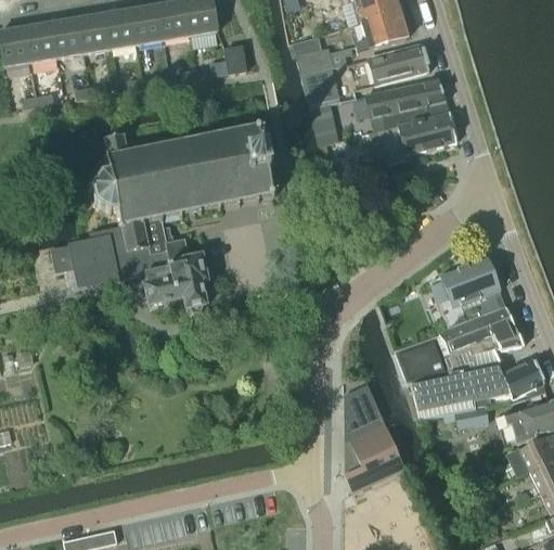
[(164,40),(191,36),(184,0),(157,4),(164,40)]
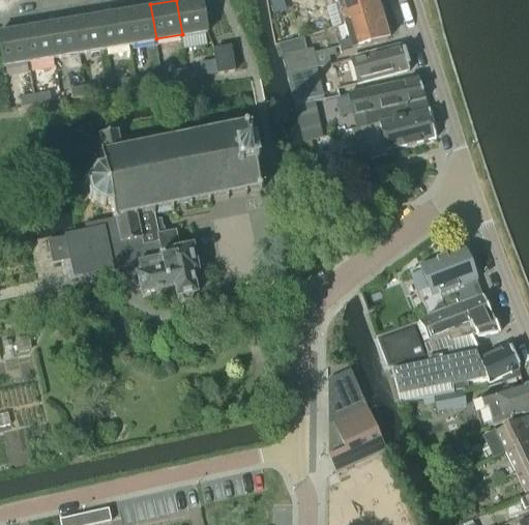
[(176,0),(182,34),(207,29),(203,0),(176,0)]
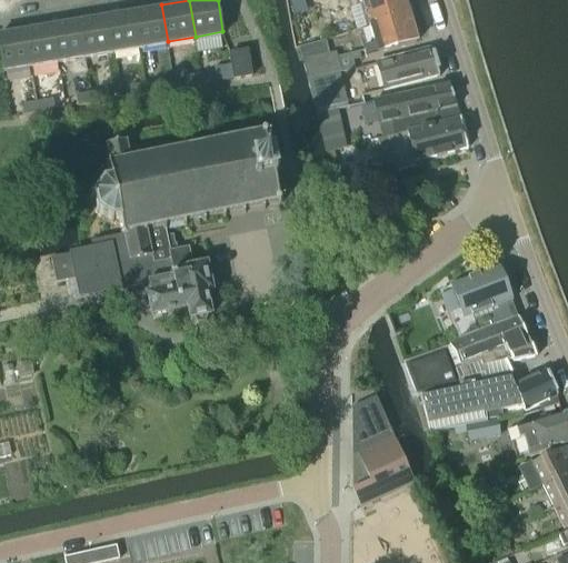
[(350,0),(351,6),(364,2),(370,22),(409,11),(406,0),(350,0)]
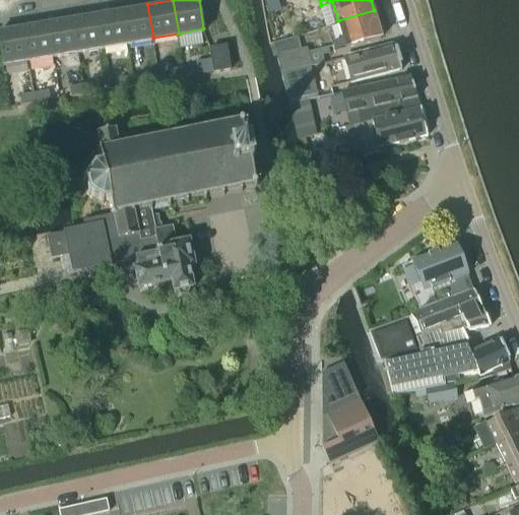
[(128,42),(153,38),(147,4),(123,8),(128,42)]
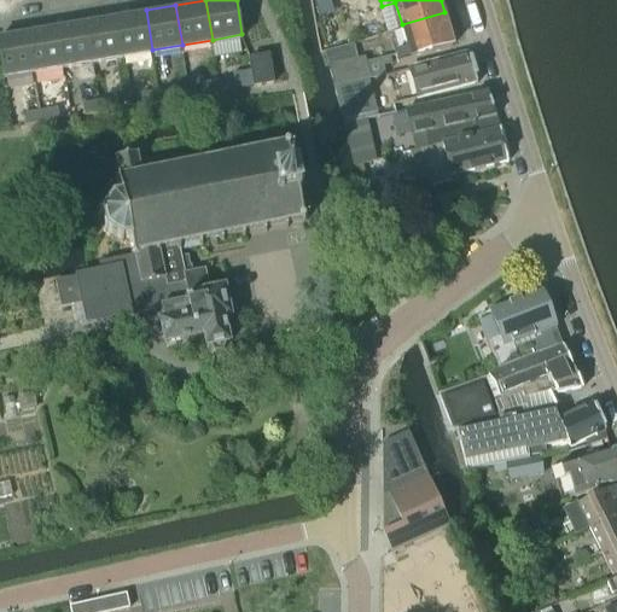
[(123,54),(152,50),(146,10),(116,15),(123,54)]
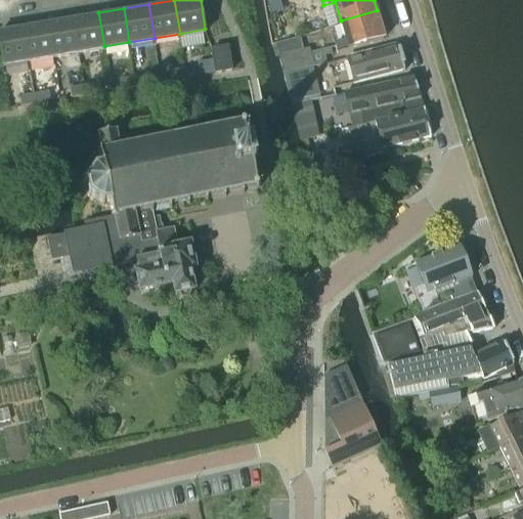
[(377,10),(341,20),(346,39),(336,42),(338,48),(384,35),(377,10)]
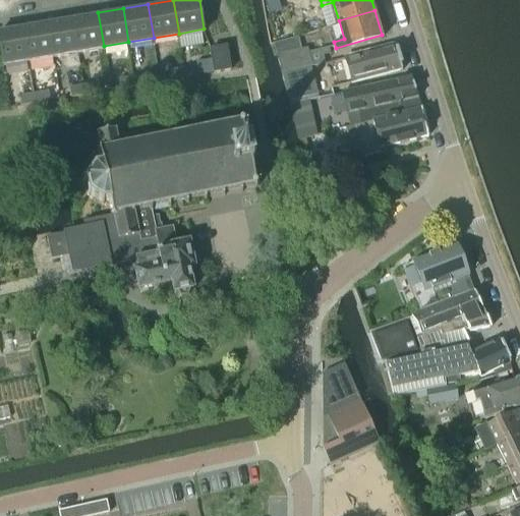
[(78,50),(104,46),(98,12),(73,16),(78,50)]
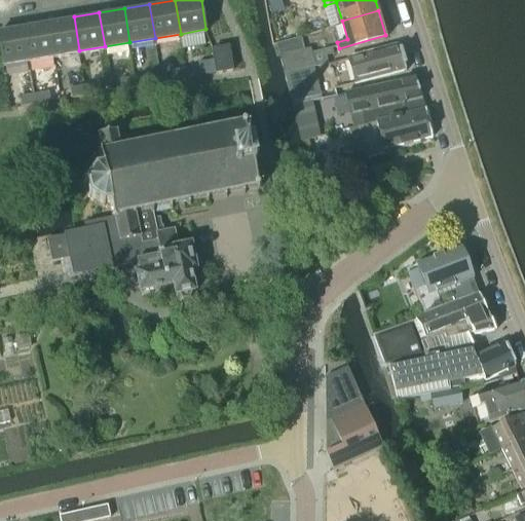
[(54,54),(79,50),(74,16),(48,21),(54,54)]
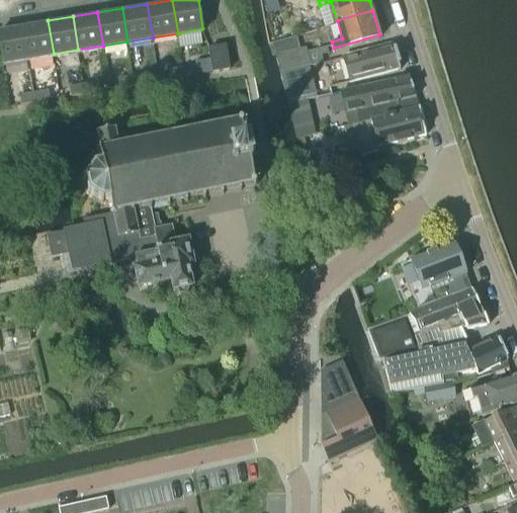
[(28,58),(54,54),(48,20),(22,24),(28,58)]
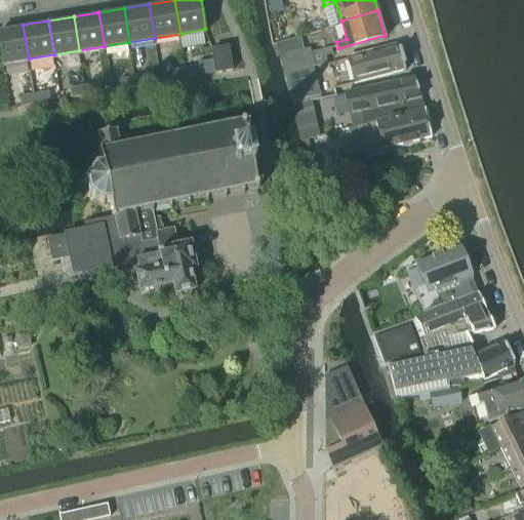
[(0,42),(3,63),(29,58),(23,25),(0,29),(0,42)]
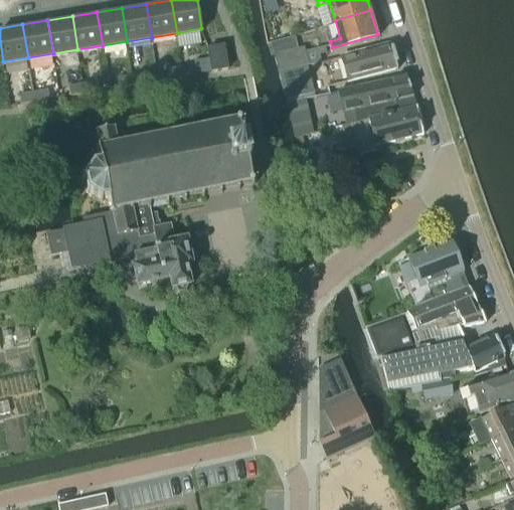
[(391,40),(340,53),(347,78),(397,65),(391,40)]
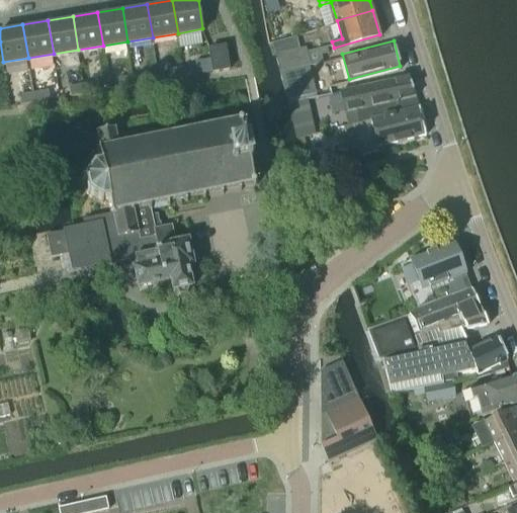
[(212,69),(229,67),(226,43),(218,45),(209,46),(212,69)]
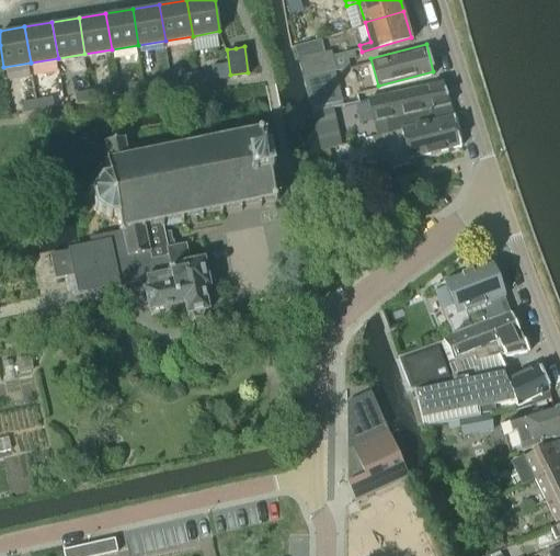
[(335,68),(351,65),(349,56),(356,54),(355,46),(333,52),(332,47),(298,55),(303,74),(305,74),(305,76),(335,68)]
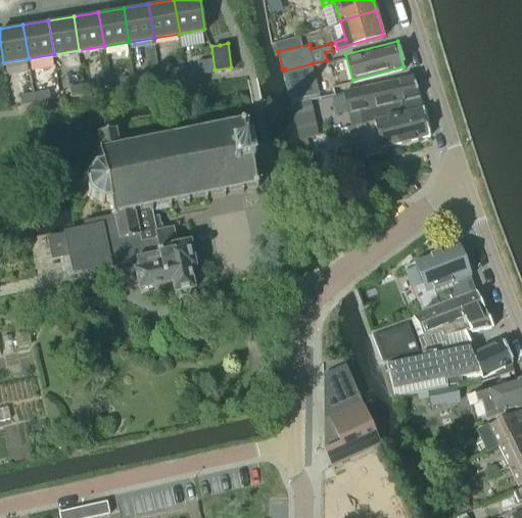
[(184,65),(185,76),(200,73),(198,63),(184,65)]
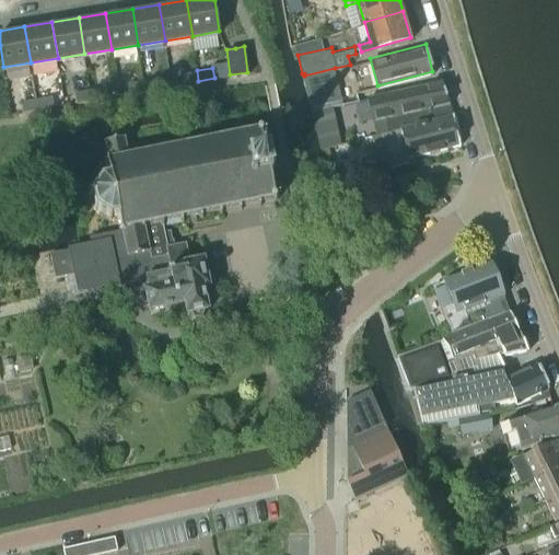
[(304,76),(311,105),(312,110),(326,106),(333,104),(344,102),(335,68),(304,76)]
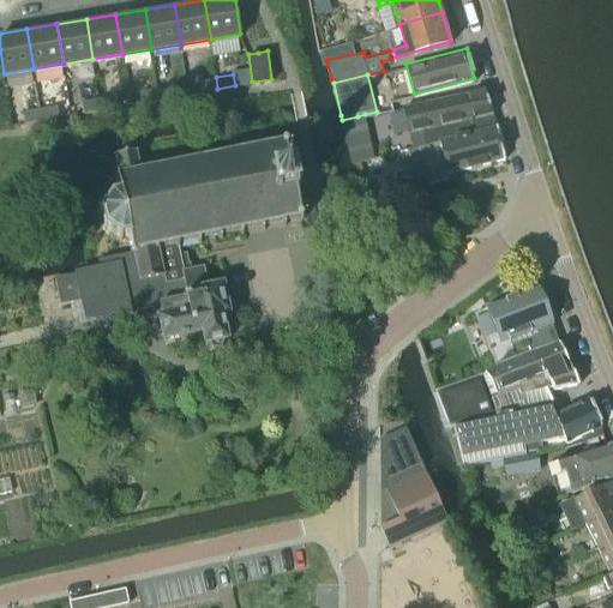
[(200,91),(217,89),(216,77),(198,80),(200,91)]
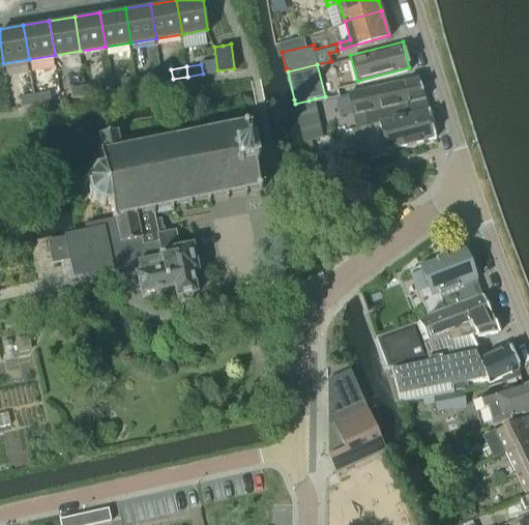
[(136,75),(138,85),(152,82),(151,73),(136,75)]
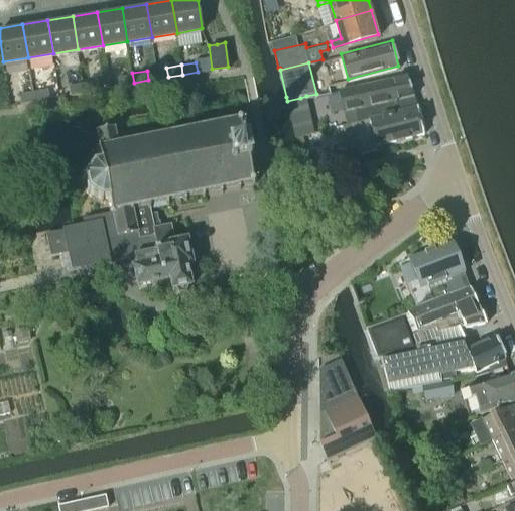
[(345,110),(355,107),(357,119),(373,115),(417,104),(416,100),(407,72),(340,89),(345,110)]
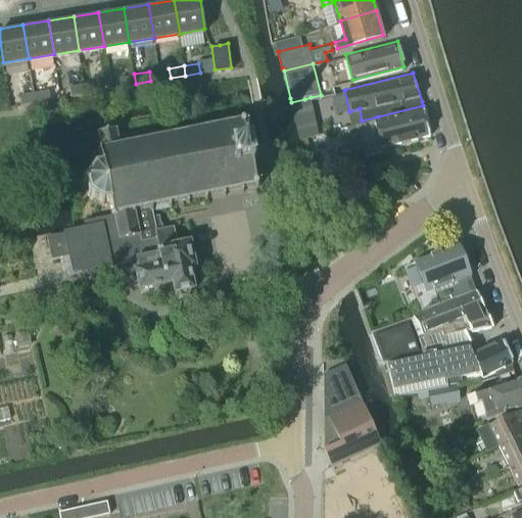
[(122,86),(136,84),(134,74),(120,77),(122,86)]
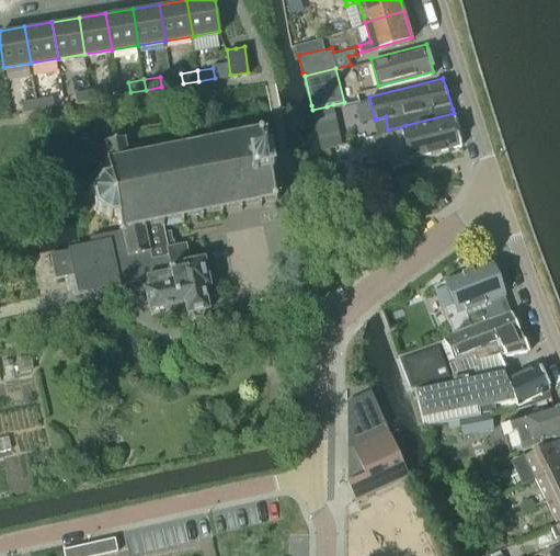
[(90,89),(92,99),(107,95),(106,87),(90,89)]
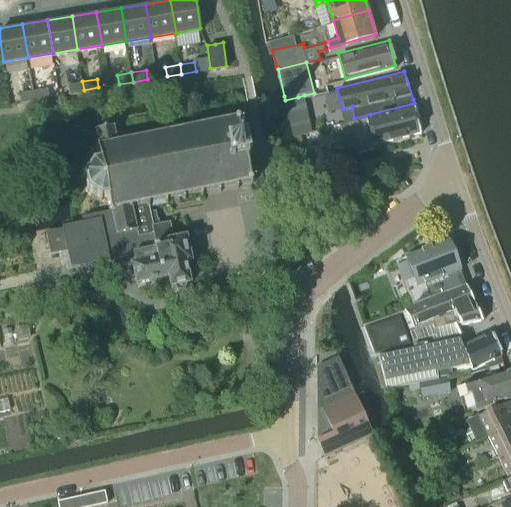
[(69,92),(84,90),(82,81),(68,83),(69,92)]
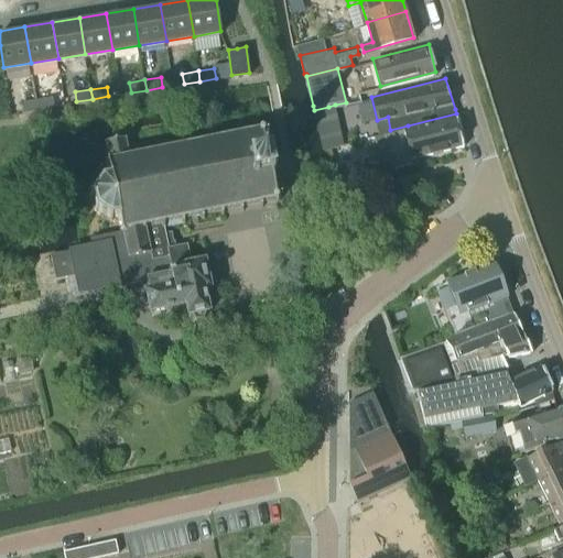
[(36,98),(39,108),(54,105),(53,95),(36,98)]
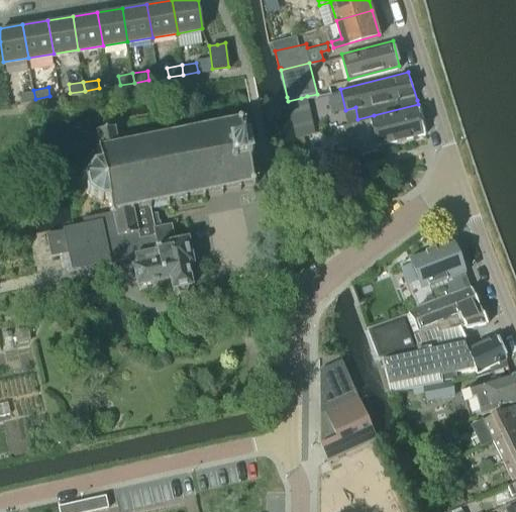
[(20,102),(35,99),(33,90),(19,93),(20,102)]
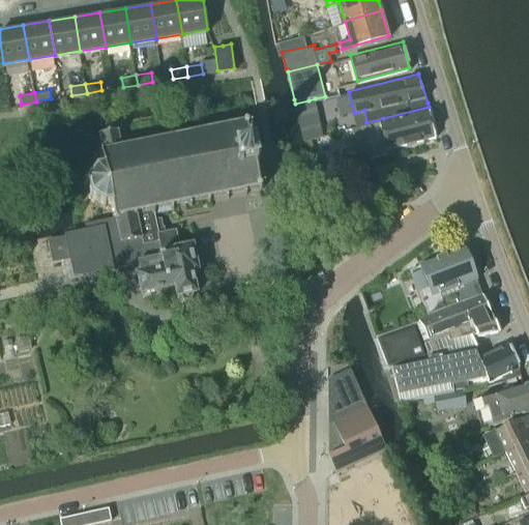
[(309,100),(295,104),(298,114),(318,110),(315,98),(309,100)]
